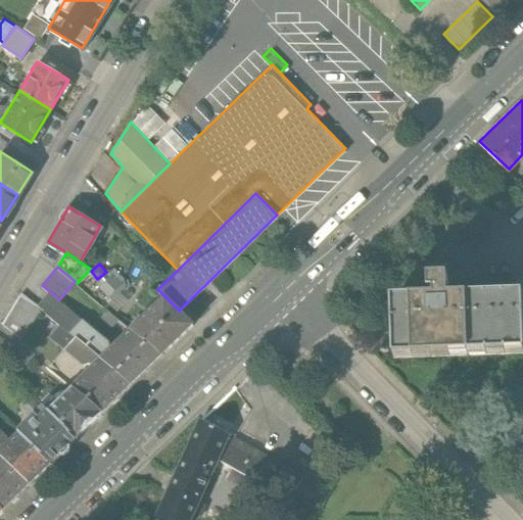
[(124,285),(112,273),(99,286),(107,294),(110,292),(112,295),(124,285)]
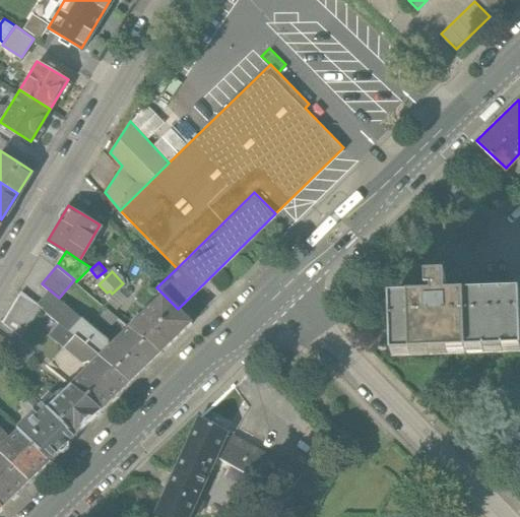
[(389,298),(392,358),(519,352),(519,293),(447,296),(446,274),(426,275),(427,289),(432,289),(433,296),(389,298)]
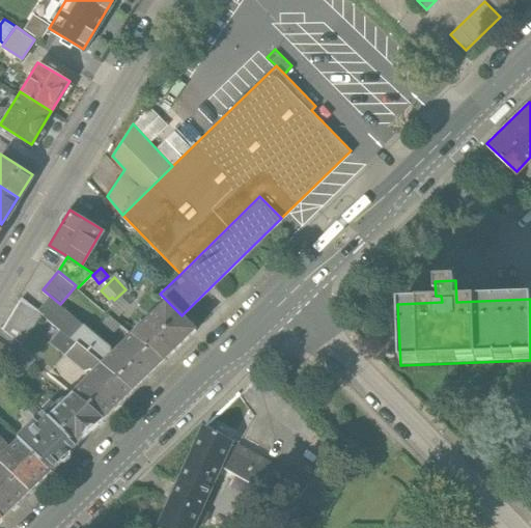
[(42,312),(59,329),(102,362),(110,354),(109,344),(60,304),(49,295),(38,309),(42,312)]
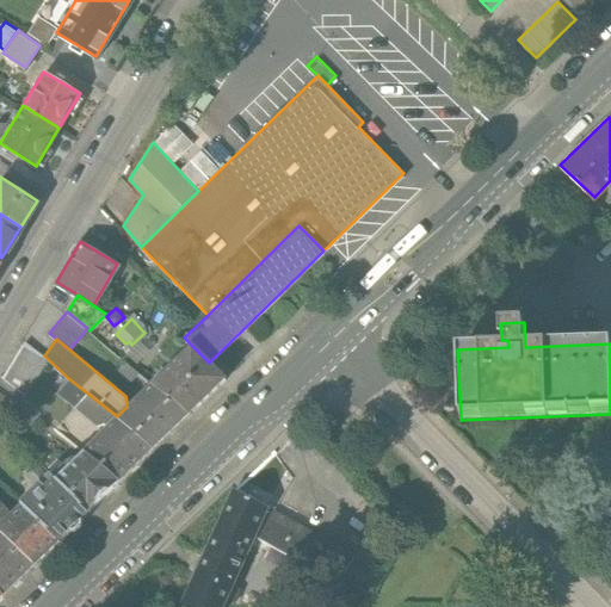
[(128,353),(137,361),(149,348),(139,340),(128,353)]
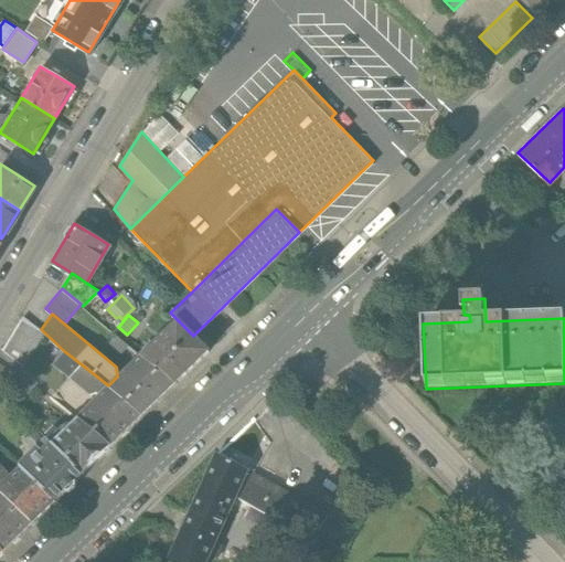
[(24,367),(44,332),(41,329),(22,316),(2,348),(24,367)]
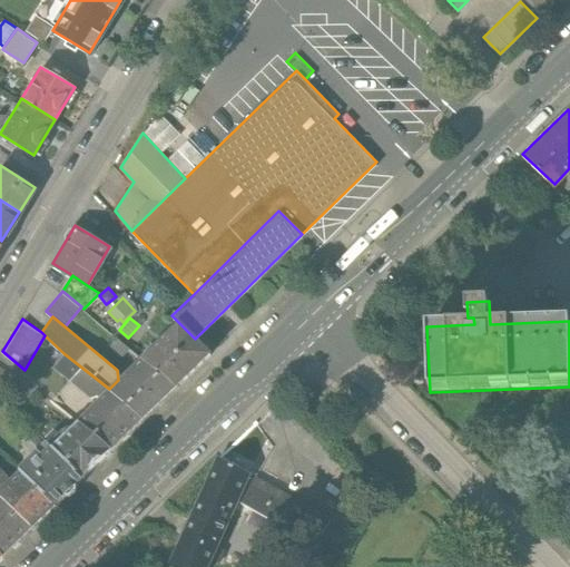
[(177,321),(143,355),(173,385),(207,351),(195,339),(177,321)]
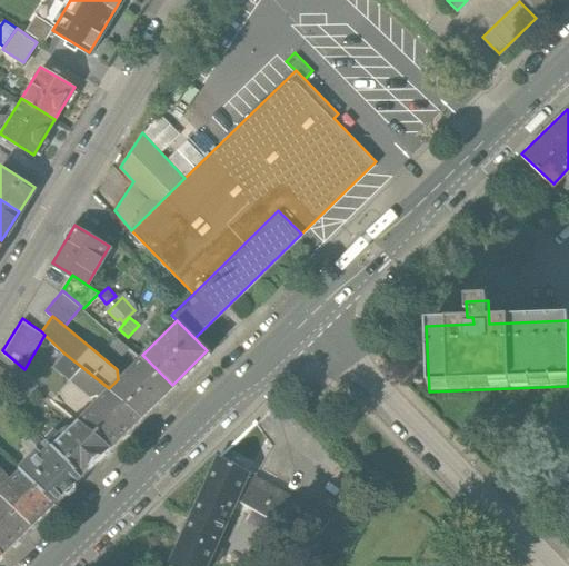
[(101,396),(109,388),(63,353),(52,366),(90,395),(98,393),(101,396)]
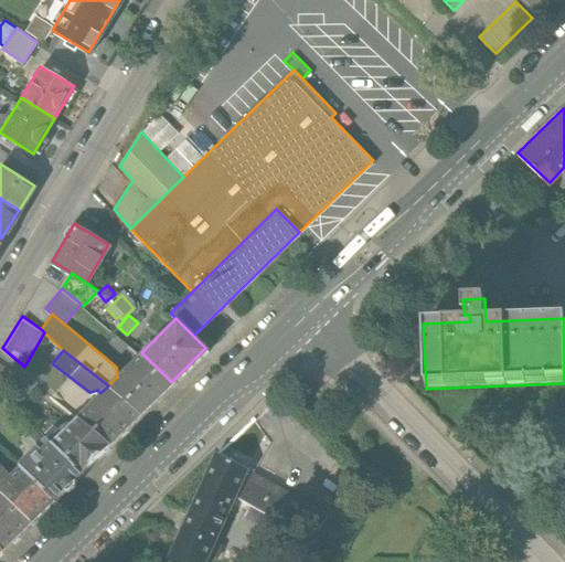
[(117,377),(108,385),(138,414),(171,382),(141,352),(117,377)]
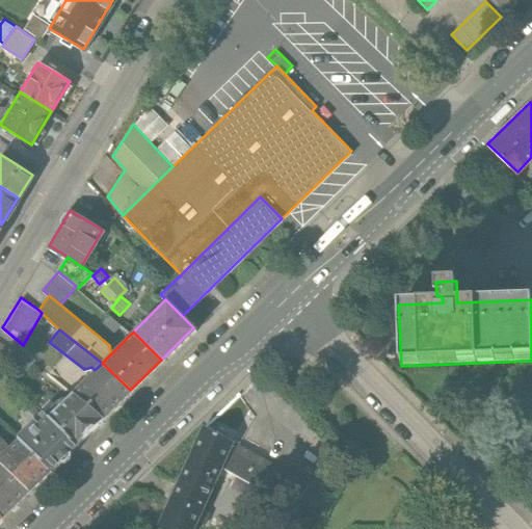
[(0,365),(10,349),(0,342),(0,365)]
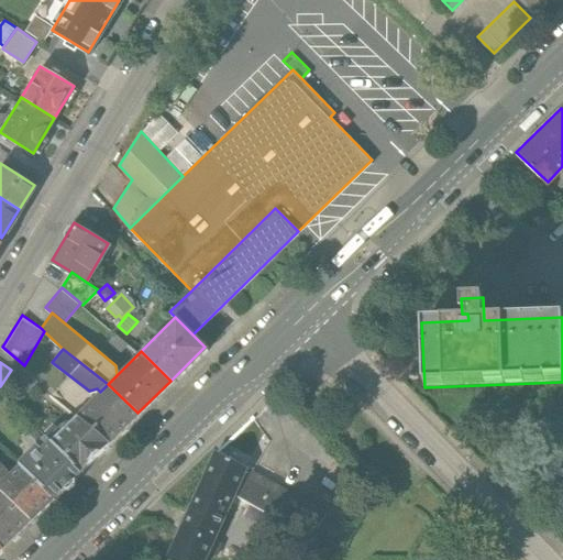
[(107,443),(138,413),(108,384),(100,392),(78,414),(107,443)]
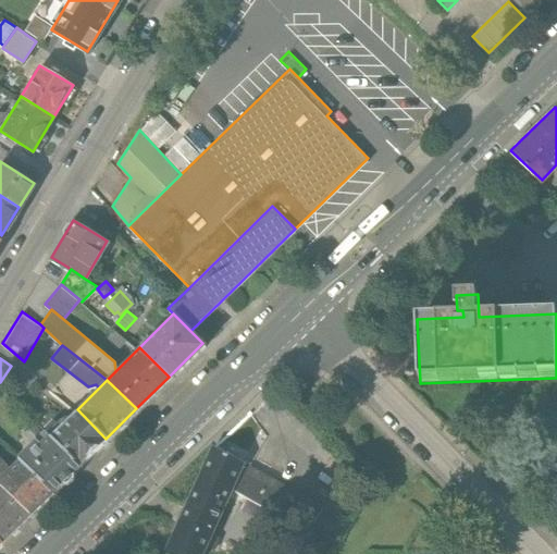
[(77,409),(50,436),(77,465),(106,439),(77,409)]
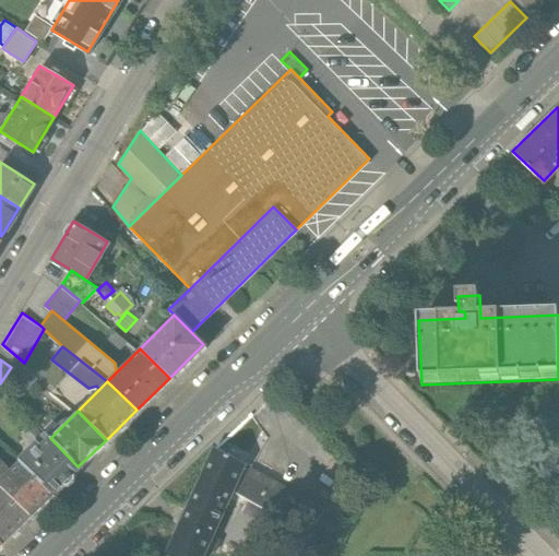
[(35,444),(19,461),(51,494),(78,466),(50,438),(40,449),(35,444)]
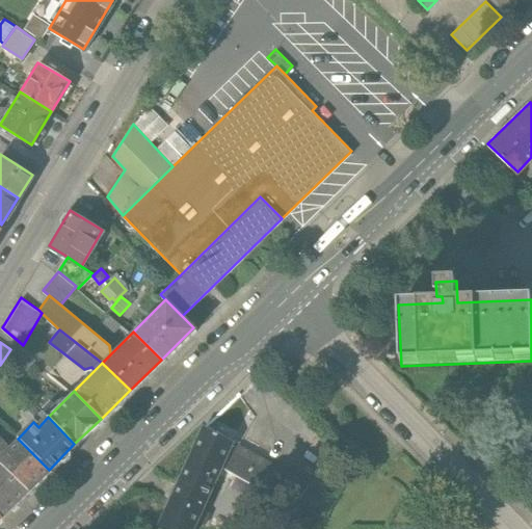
[(203,424),(158,525),(168,528),(192,528),(221,466),(232,442),(203,424)]
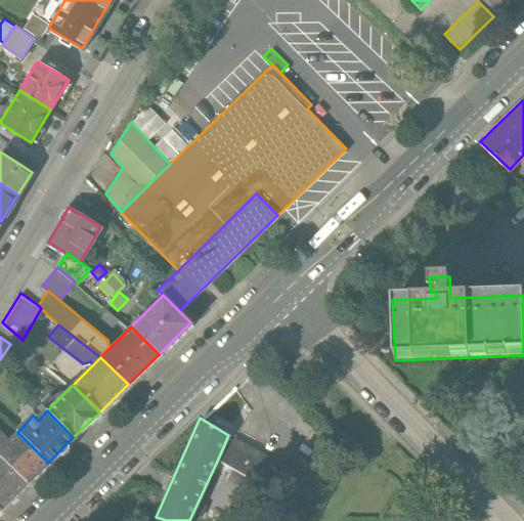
[(0,456),(27,483),(48,463),(17,432),(8,440),(0,448),(0,456)]
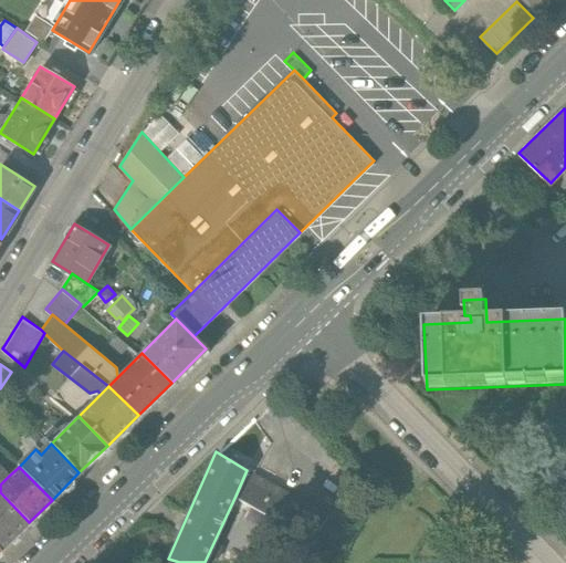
[(0,467),(0,485),(9,476),(0,467)]
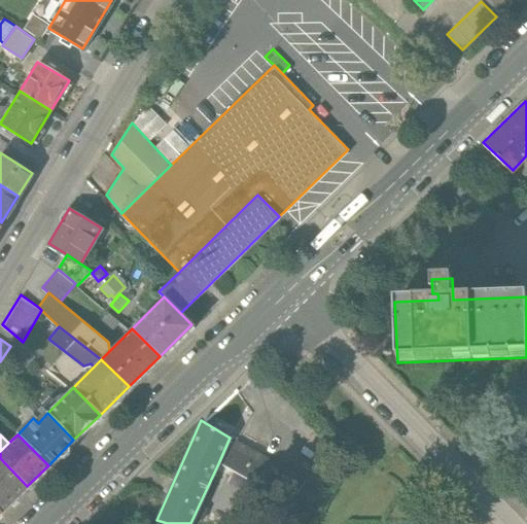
[(305,478),(230,438),(219,461),(291,501),(305,478)]
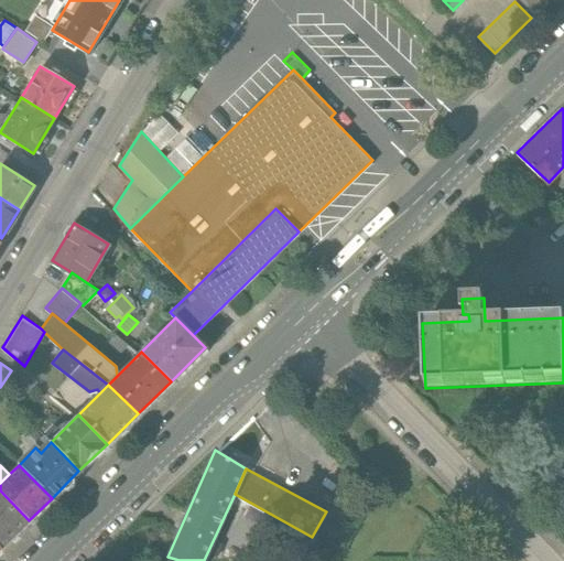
[(0,548),(1,549),(29,520),(0,491),(0,548)]
